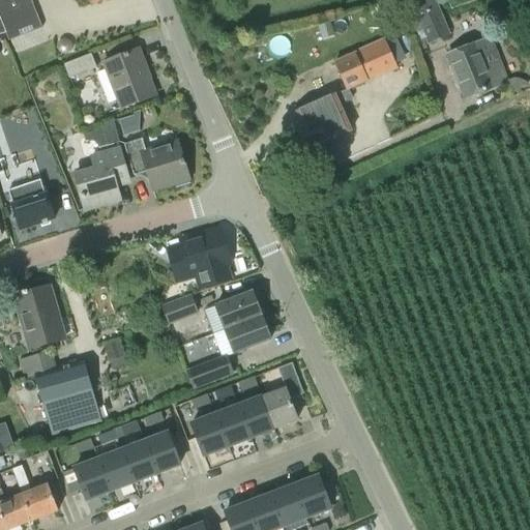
[(0,0),(0,13),(10,40),(42,28),(31,0),(0,0)]
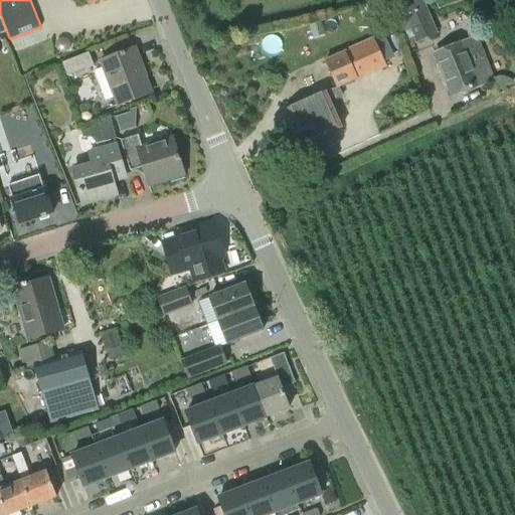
[(414,44),(438,34),(421,0),(412,0),(392,9),(406,40),(411,38),(414,44)]
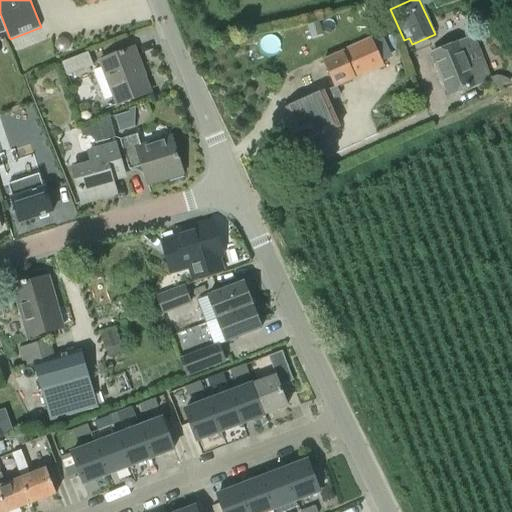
[(307,23),(310,37),(322,34),(319,21),(307,23)]
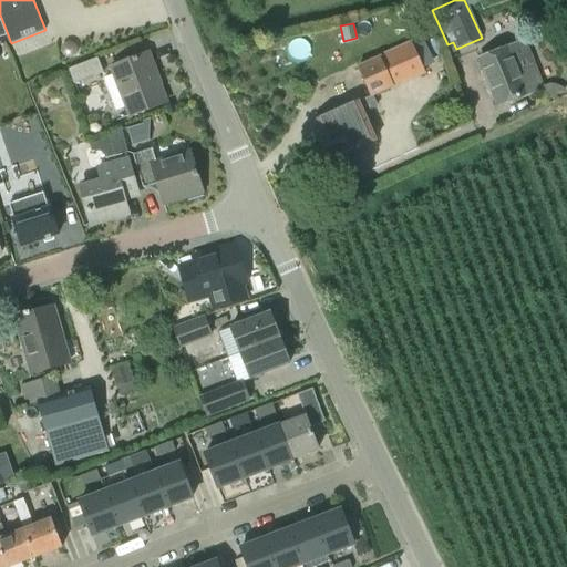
[(450,54),(456,52),(453,42),(446,44),(450,54)]
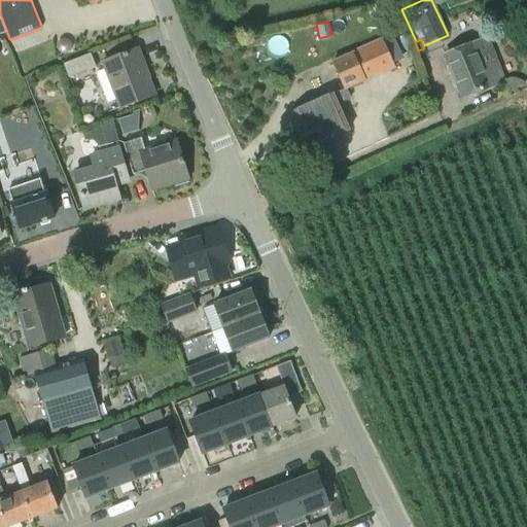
[(486,39),(445,56),(462,99),(503,82),(486,39)]
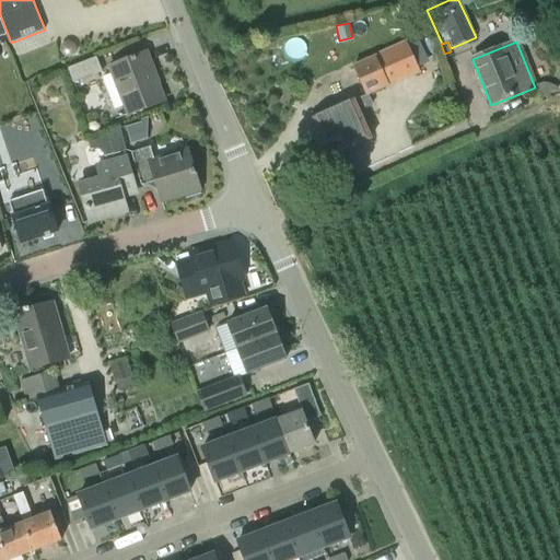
[(61,54),(63,57),(68,59),(71,58),(74,56),(77,51),(76,48),(73,45),(70,43),(66,43),(62,46),(60,49),(61,54)]
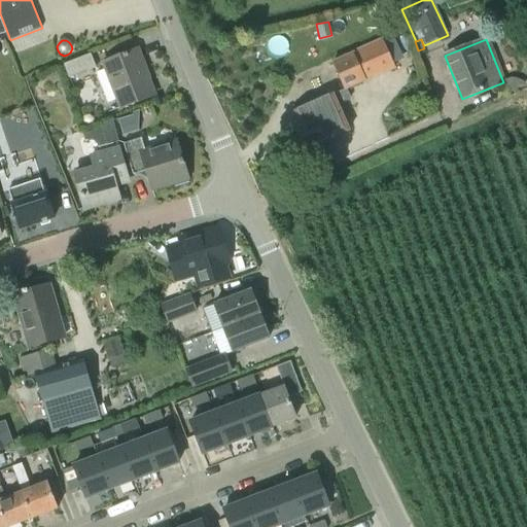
[(394,68),(382,41),(332,63),(344,90),(345,90),(394,68)]
